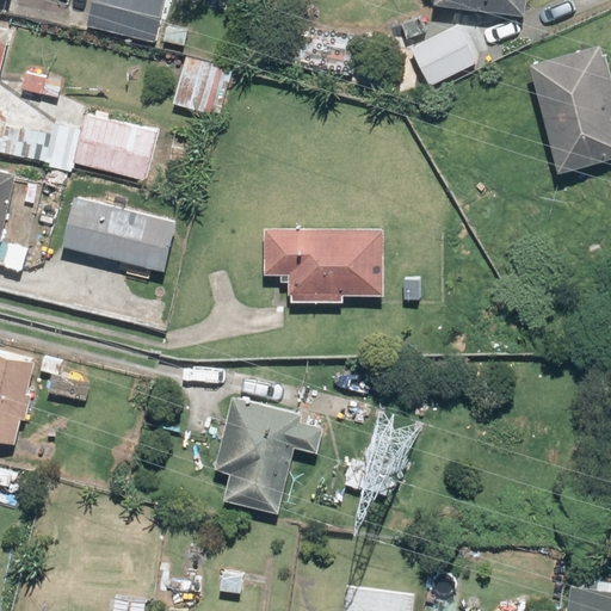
[(91,0),(85,24),(153,41),(162,0),(91,0)]
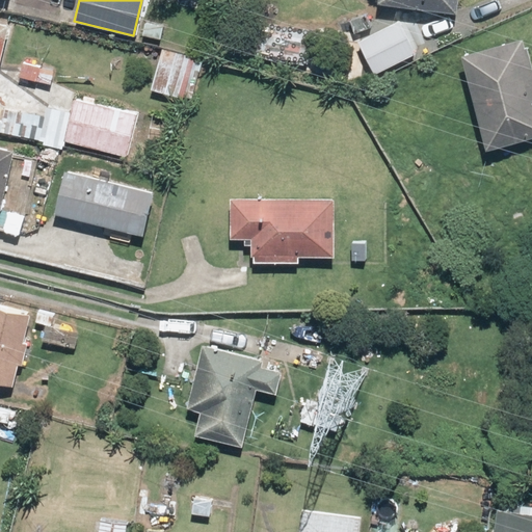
[(375,0),(375,3),(454,12),(455,0),(375,0)]
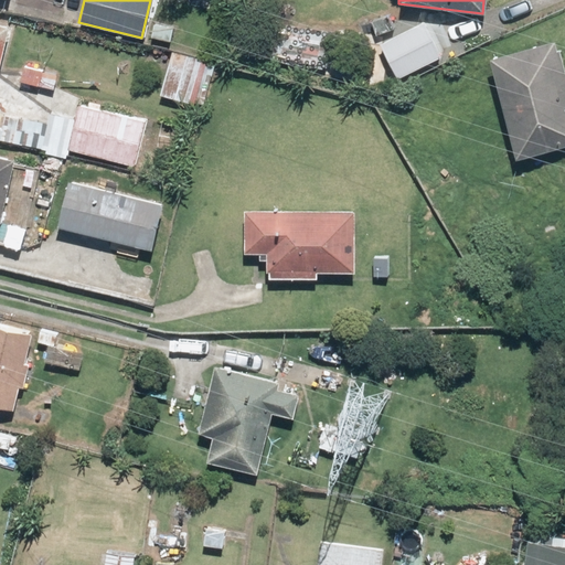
[(379,42),(395,77),(439,57),(424,22),(379,42)]
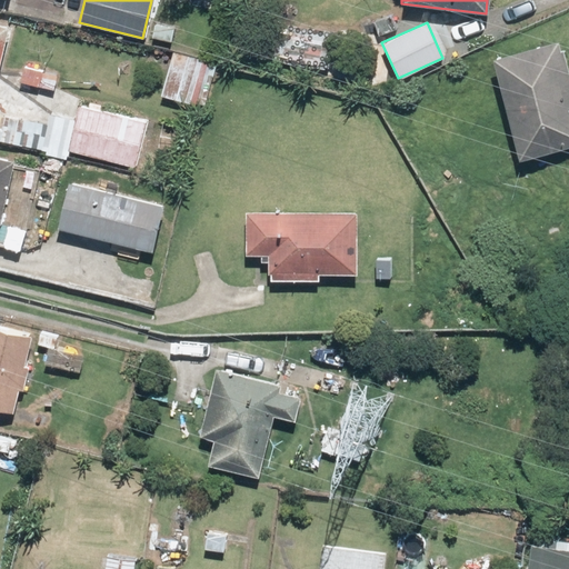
[(568,88),(557,40),(490,57),(517,160),(568,146),(568,88)]
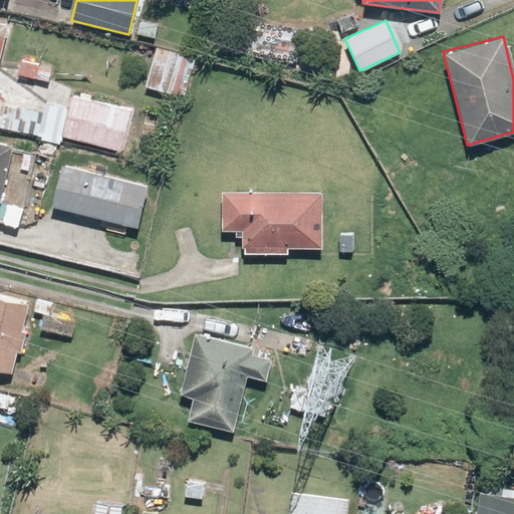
[(155,47),(145,85),(176,92),(185,54),(155,47)]
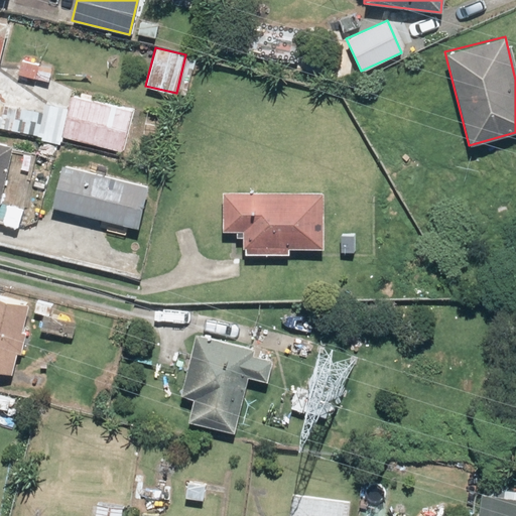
[(132,111),(70,96),(60,135),(123,150),(132,111)]
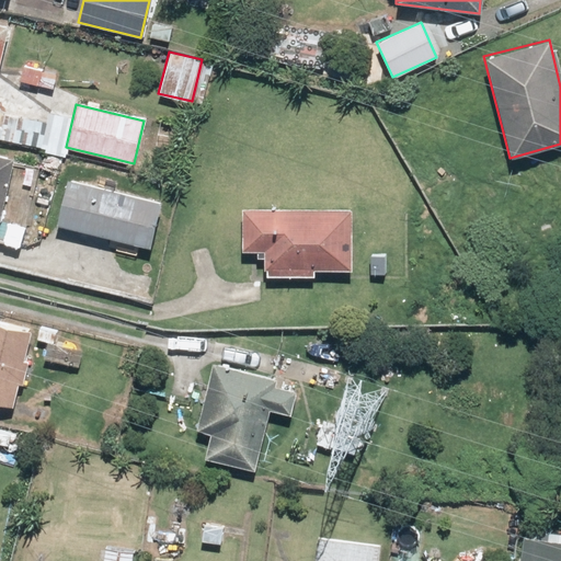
[(7,111),(0,136),(56,152),(63,126),(7,111)]
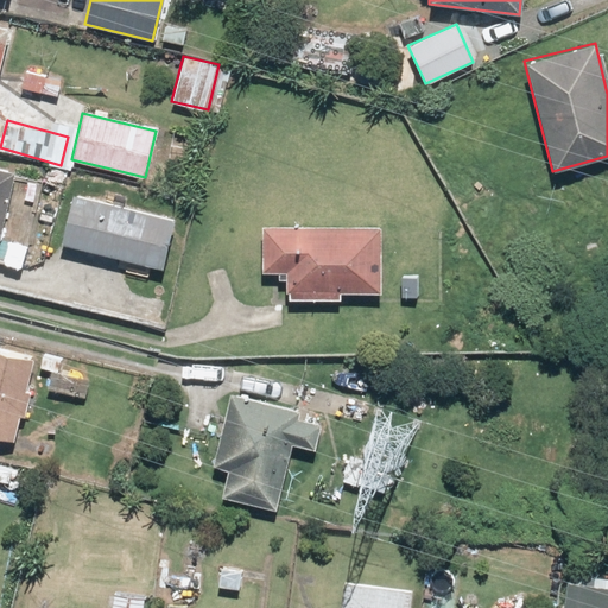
[(0,244),(14,177),(0,173),(0,244)]
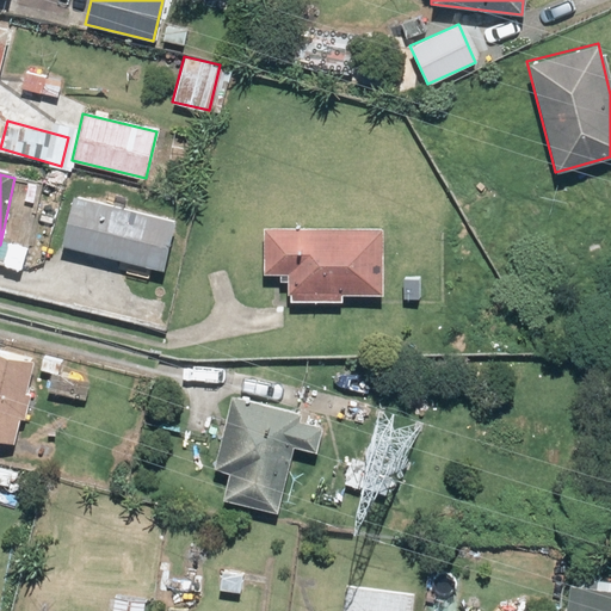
[(173,220),(72,196),(60,246),(161,270),(173,220)]
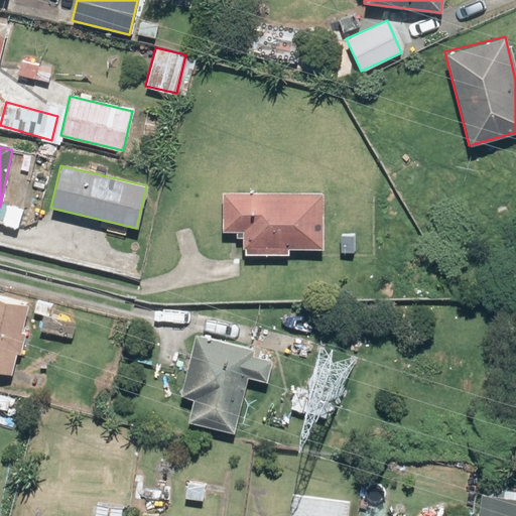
[(320,192),(222,191),(221,230),(242,231),(242,248),(245,248),(245,254),(287,255),(287,248),(320,248),(320,192)]
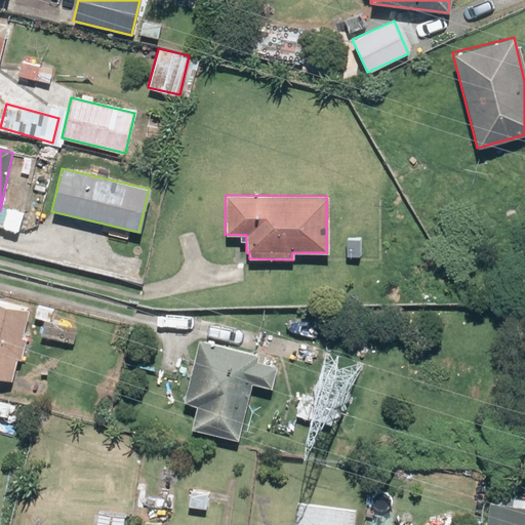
[(359,239),(346,239),(345,260),(359,260),(359,239)]
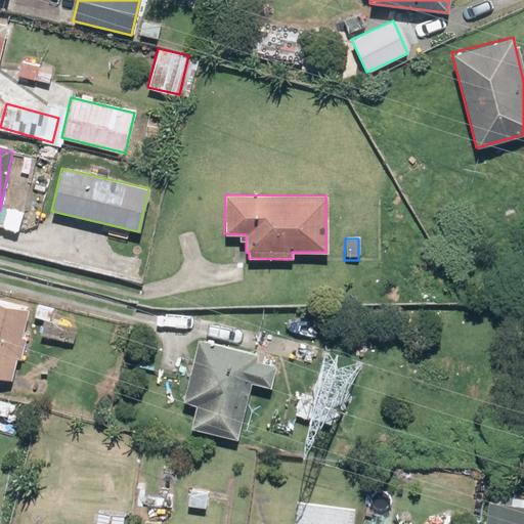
[(0,375),(13,379),(29,307),(0,301),(0,375)]
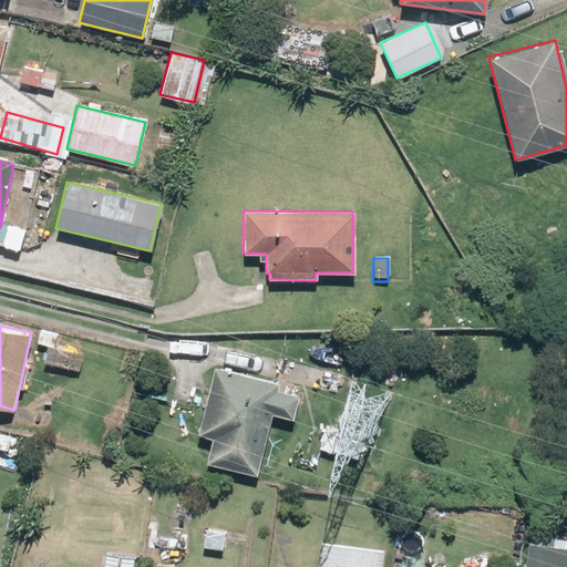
[(277,383),(213,368),(197,435),(210,439),(205,463),(255,475),(270,414),(291,419),(297,394),(276,390),(277,383)]
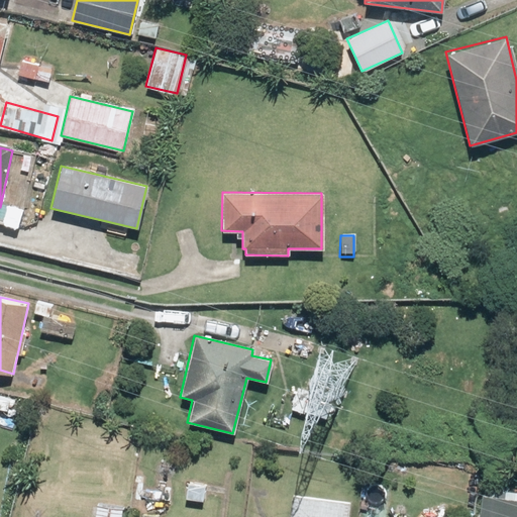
[(516,516),(516,500),(482,495),(478,516),(516,516)]
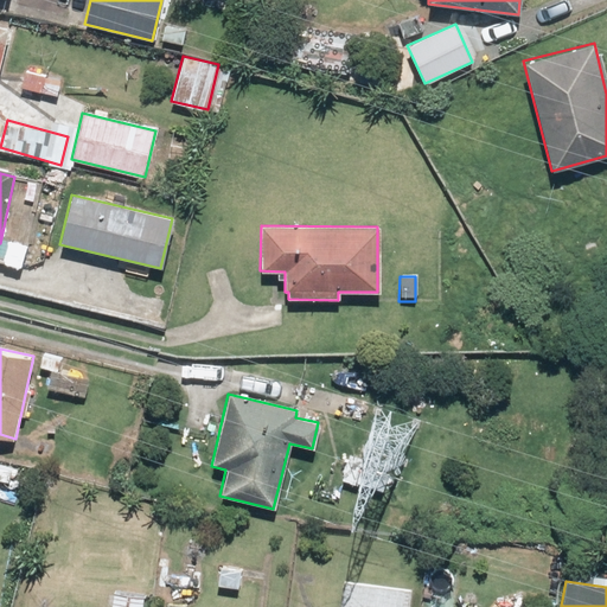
[(407,606),(409,592),(342,582),(338,606),(407,606)]
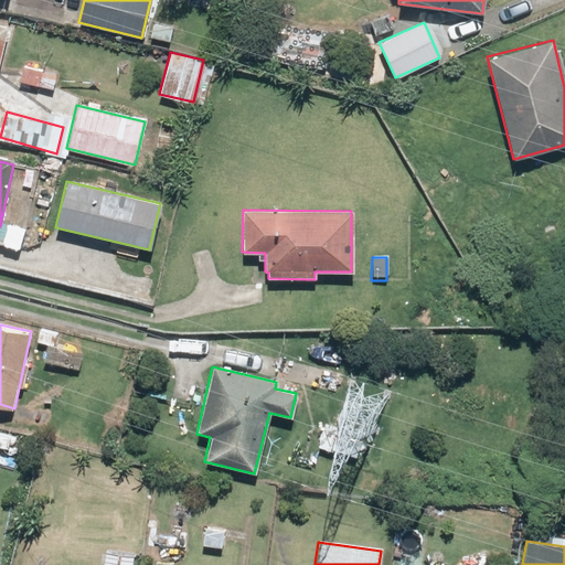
[(131,564),(135,552),(106,547),(102,564),(131,564)]
